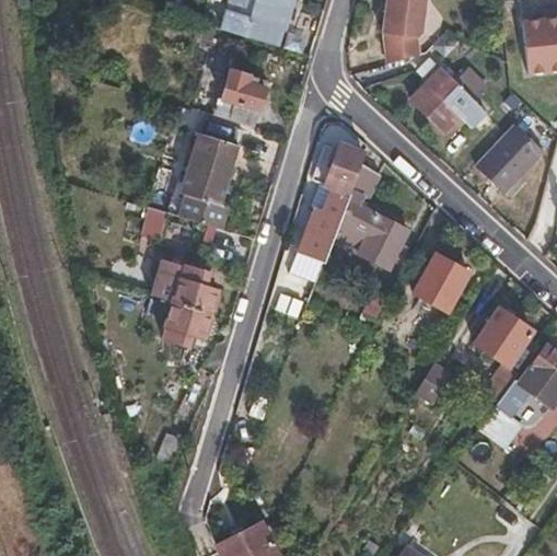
[(288,4),(289,0),(254,0),(250,14),(253,15),(246,34),(276,43),(285,18),(288,4)]
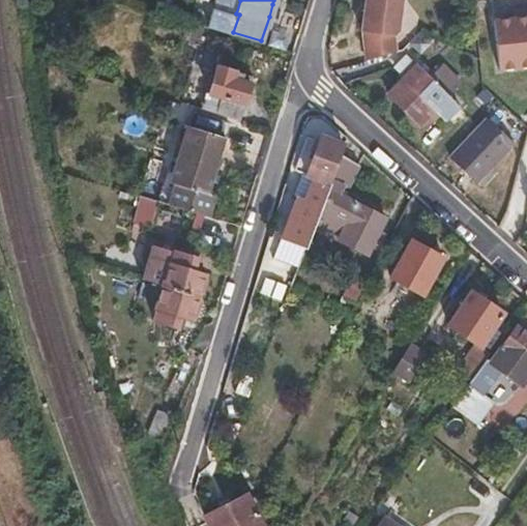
[(398,33),(401,0),(363,0),(360,32),(362,32),(369,61),(398,52),(394,36),(398,33)]
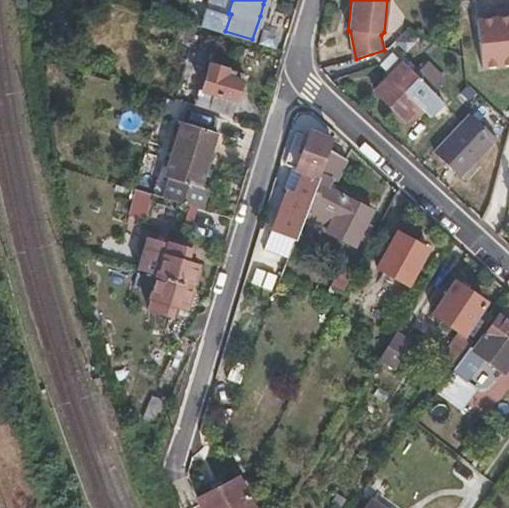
[(266,17),(269,6),(263,4),(260,16),(266,17)]
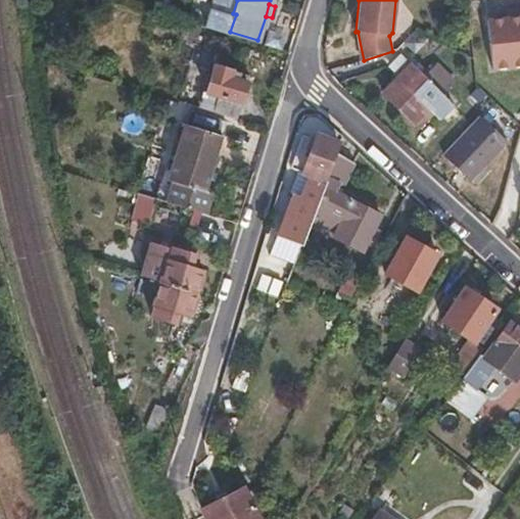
[(519,6),(507,7),(507,16),(519,14),(519,6)]
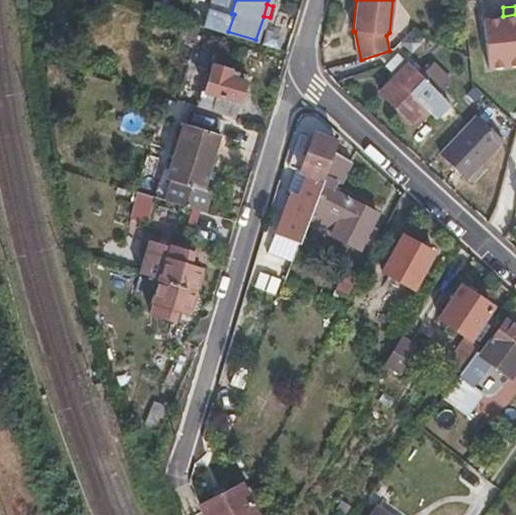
[(515,14),(503,16),(485,18),(489,67),(515,63),(515,14)]
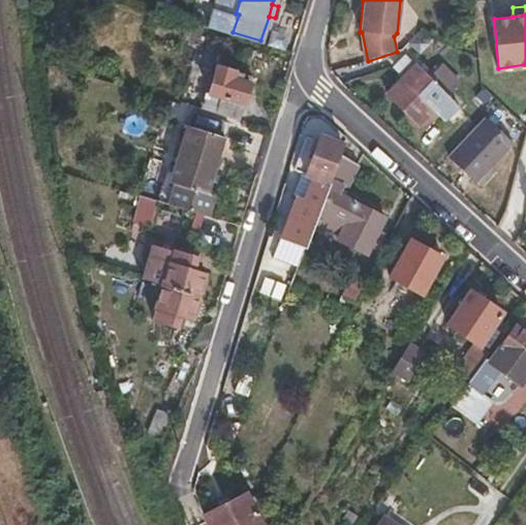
[(239,119),(250,81),(240,78),(242,73),(217,65),(209,92),(205,90),(198,107),(239,119)]
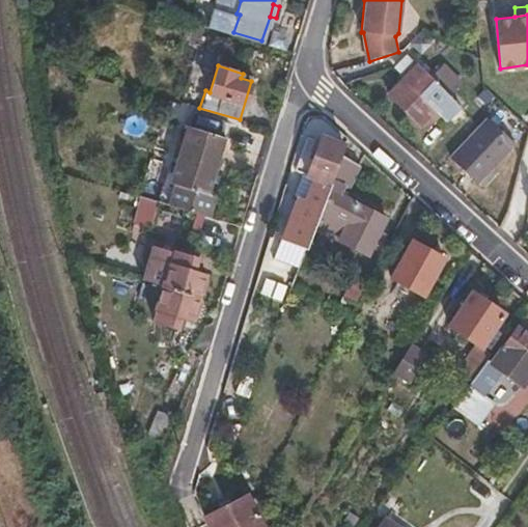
[(463,107),(421,65),(391,94),(422,127),(439,110),(443,115),(448,121),(463,107)]
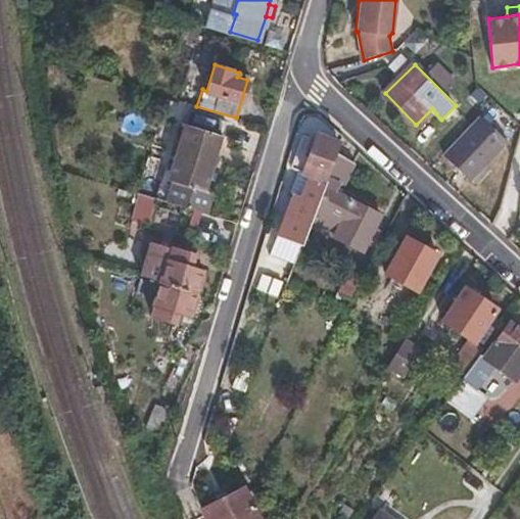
[(421,129),(436,113),(432,108),(416,125),(421,129)]
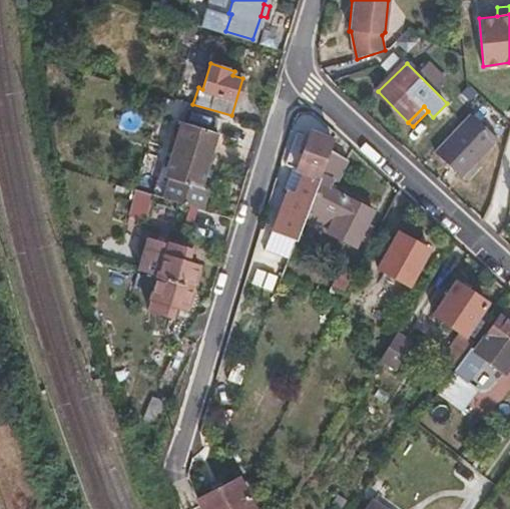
[(465,177),(500,140),(474,113),(439,150),(465,177)]
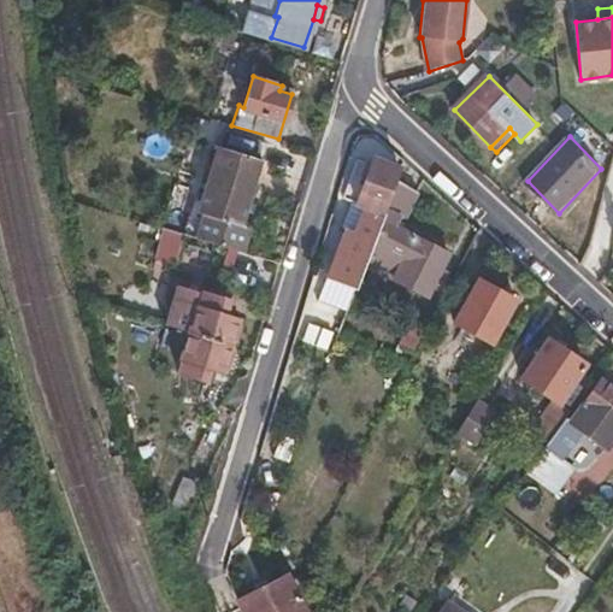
[(241,221),(259,158),(218,147),(193,235),(199,237),(219,242),(242,249),(249,223),(241,221)]
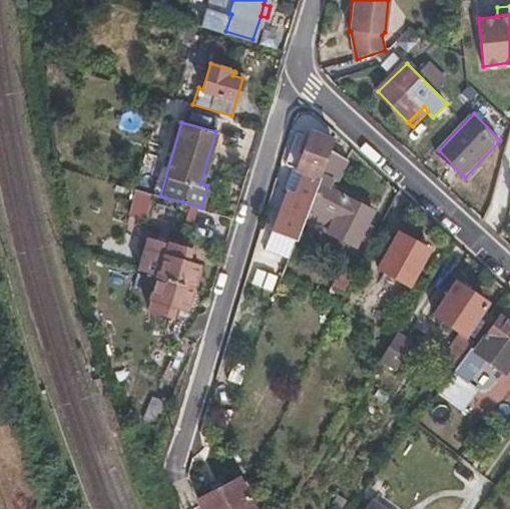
[(330,149),(334,137),(313,130),(311,134),(305,132),(299,148),(306,151),(300,168),(310,172),(302,195),(288,190),(273,230),(296,239),(303,222),(330,149)]
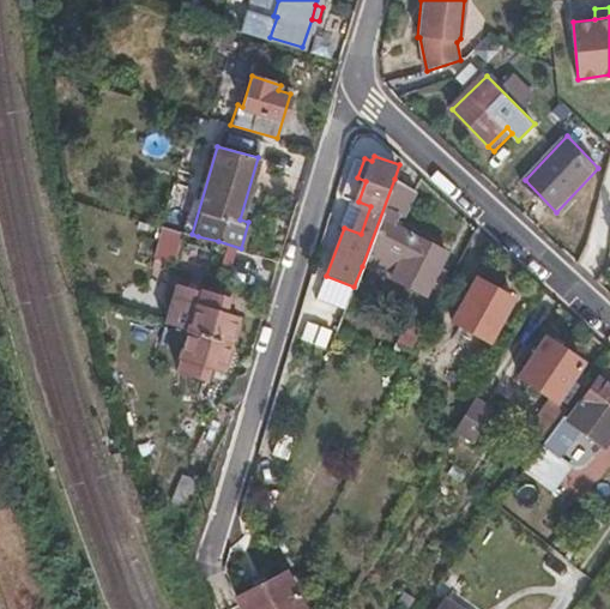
[(358,202),(366,181),(357,178),(350,199),(358,202)]
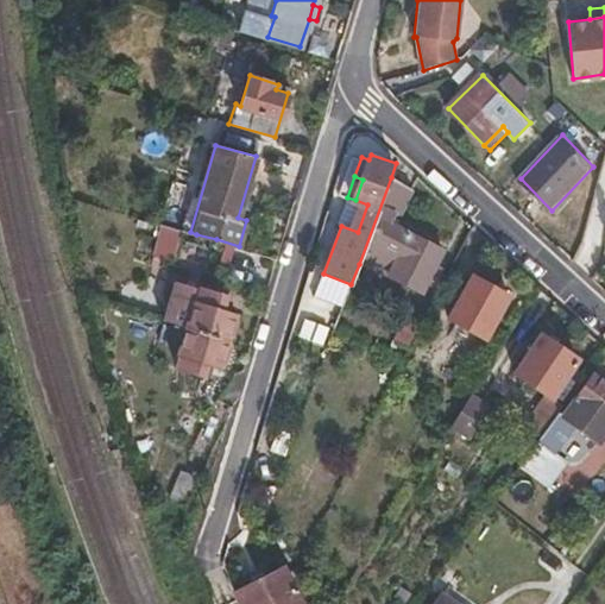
[(445,249),(392,220),(396,212),(402,214),(414,188),(391,177),(359,264),(364,266),(370,258),(367,257),(378,239),(398,251),(389,269),(426,289),(430,280),(435,282),(445,264),(439,260),(445,249)]
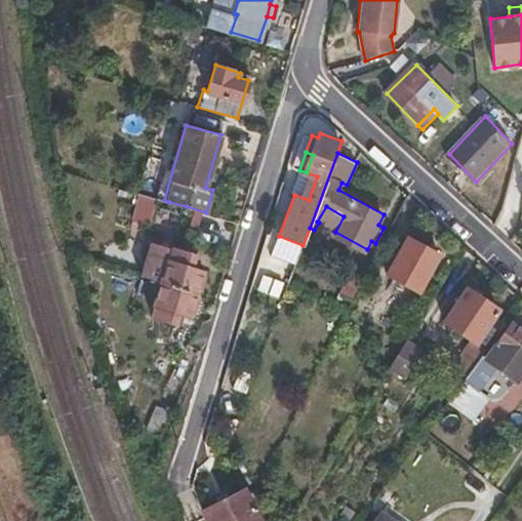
[(179,232),(187,206),(169,202),(162,227),(179,232)]
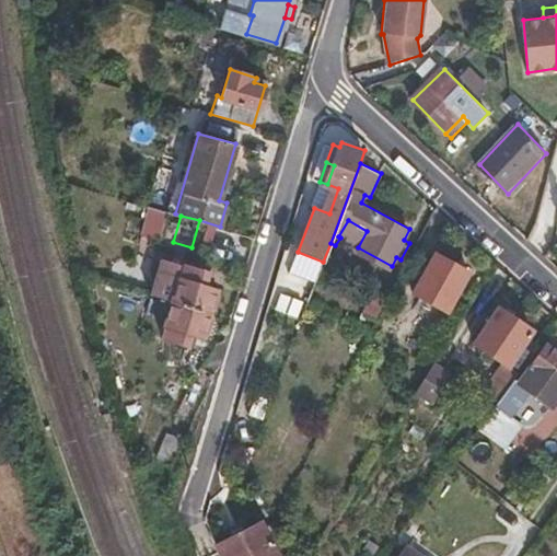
[(358,247),(367,231),(348,220),(338,236),(340,238),(358,247)]
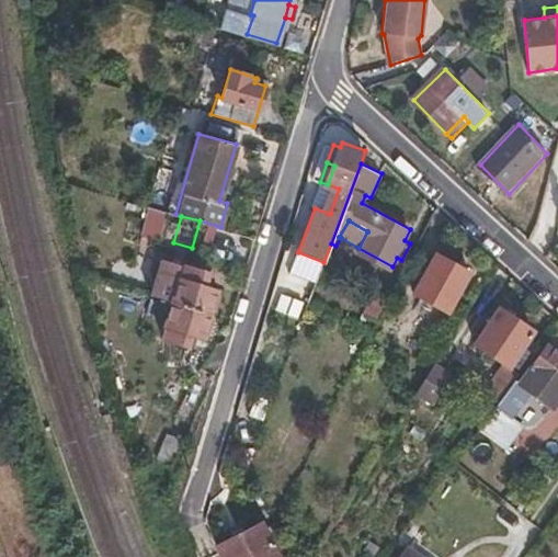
[(437,252),(414,293),(446,313),(470,272),(437,252)]
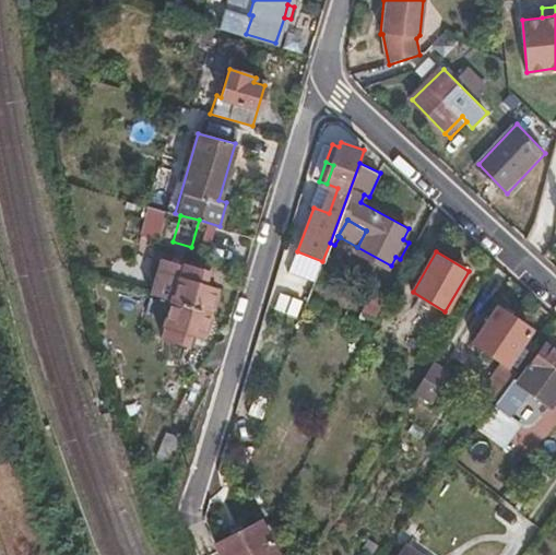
[(212,313),(220,286),(209,283),(212,272),(187,264),(184,275),(179,274),(172,300),(212,313)]
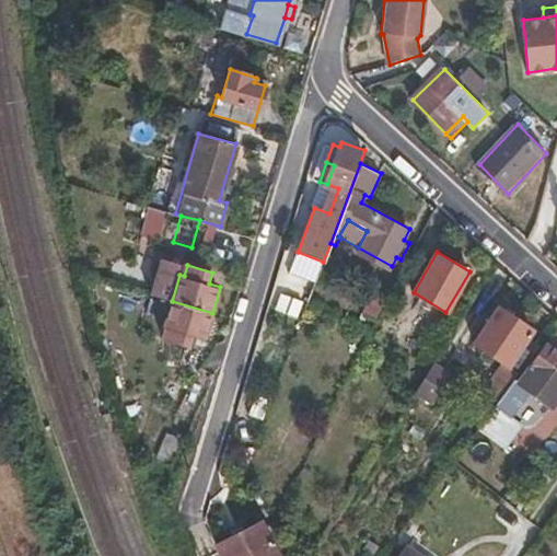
[(382,312),(394,289),(387,285),(384,291),(379,289),(371,305),(382,312)]
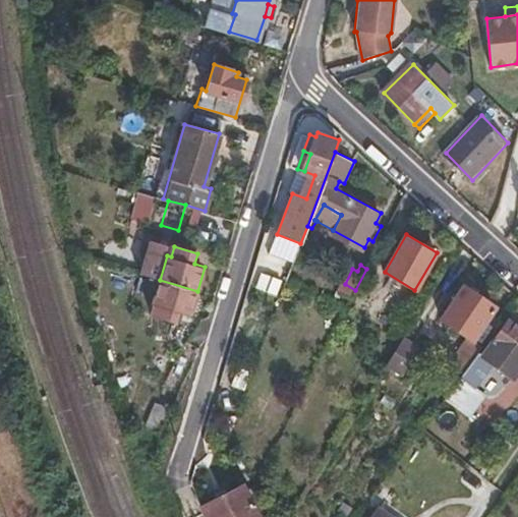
[(190,313),(197,291),(160,280),(153,301),(158,303),(155,312),(178,320),(181,310),(190,313)]
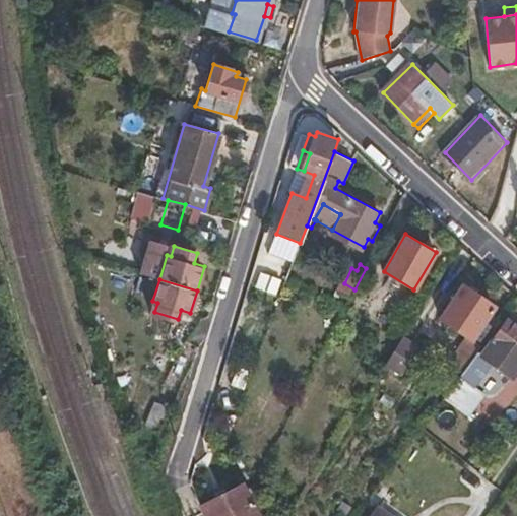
[(472,337),(494,306),(464,283),(442,316),(467,334),(447,363),(454,369),(438,391),(444,396),(459,375),(482,343),(472,337)]
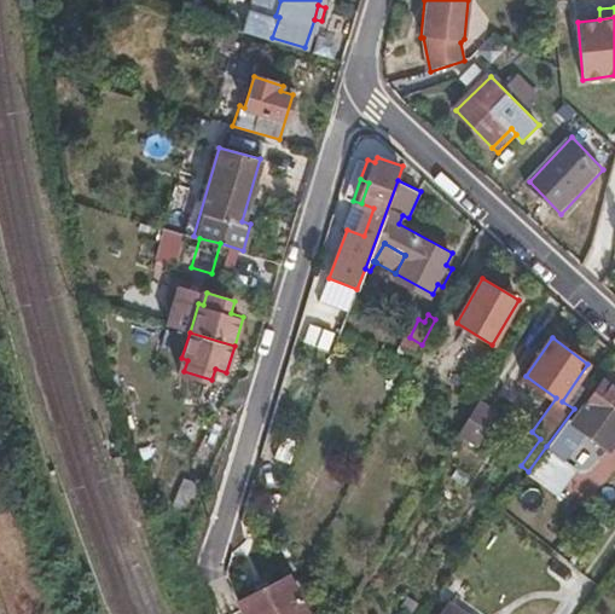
[(479,399),(497,370),(474,355),(463,372),(474,378),(462,398),(474,406),(479,399)]
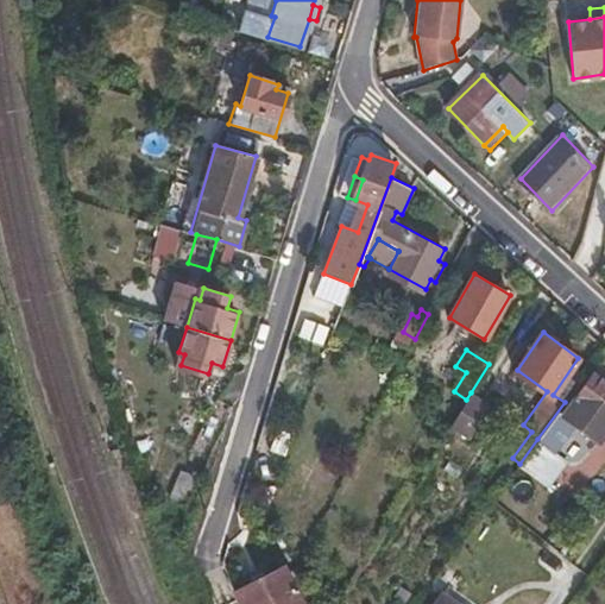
[(600,435),(604,429),(604,382),(594,373),(563,413),(574,422),(577,419),(600,435)]
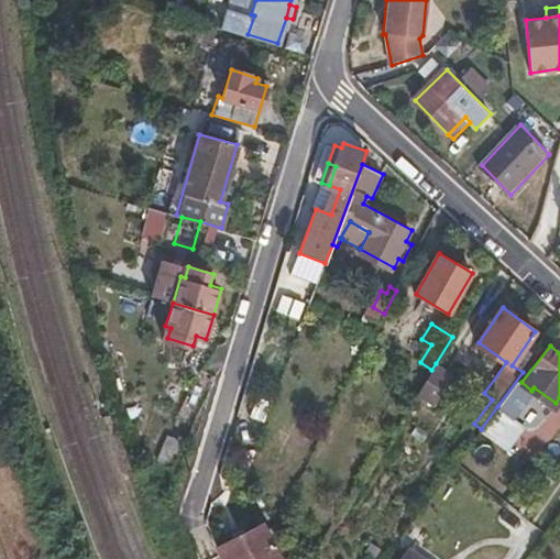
[(436,402),(453,374),(436,363),(431,370),(419,391),(436,402)]
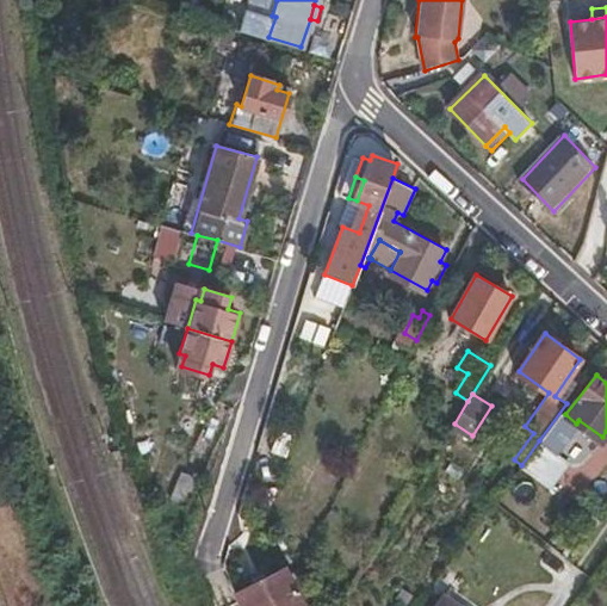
[(602,437),(578,420),(576,424),(598,441),(602,437)]
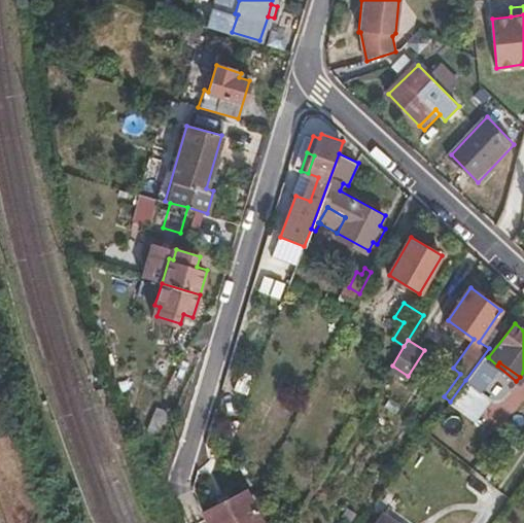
[(459,406),(472,390),(477,394),(480,390),(465,380),(450,402),(457,407),(459,406)]
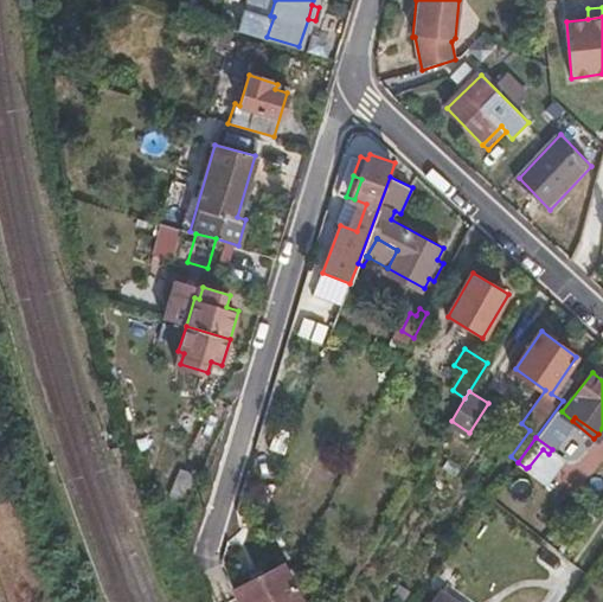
[(552,485),(569,462),(552,449),(549,454),(543,449),(528,467),(552,485)]
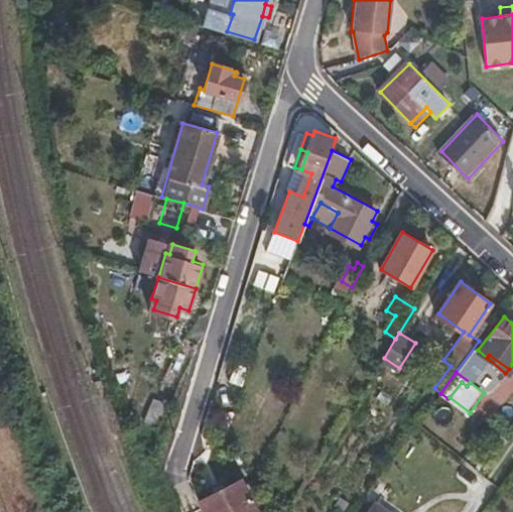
[(269,511),(253,479),(244,484),(241,479),(201,500),(206,511),(269,511)]
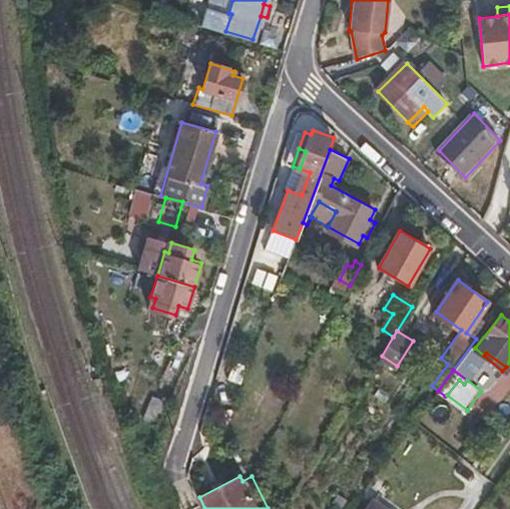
[(389,508),(376,499),(368,508),(389,508)]
